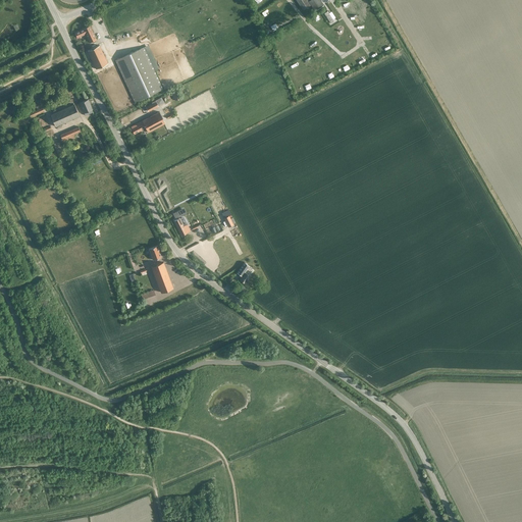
[(315,10),(323,5),(320,0),(310,0),(309,1),(308,0),(297,0),(303,9),(304,8),(308,14),(315,10)]
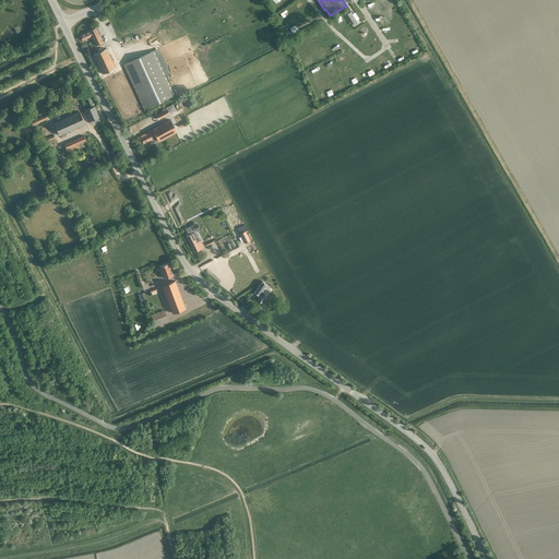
[(358,23),(351,12),(347,14),(355,25),(358,23)]
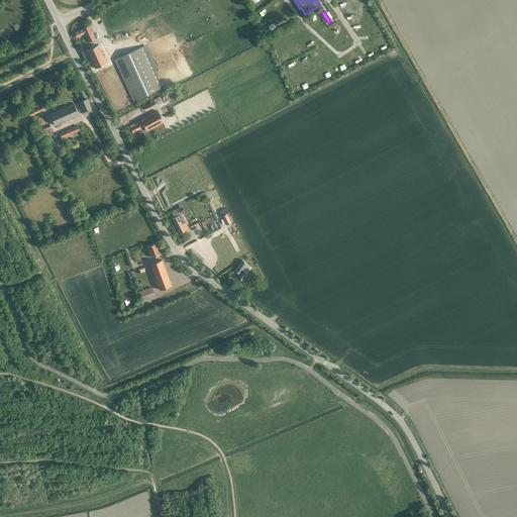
[(74,32),(76,37),(85,33),(89,41),(95,38),(89,25),(74,32)]
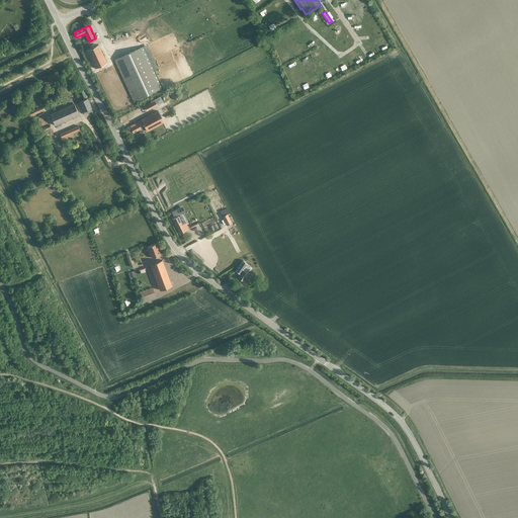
[(87,50),(95,68),(107,63),(98,45),(87,50)]
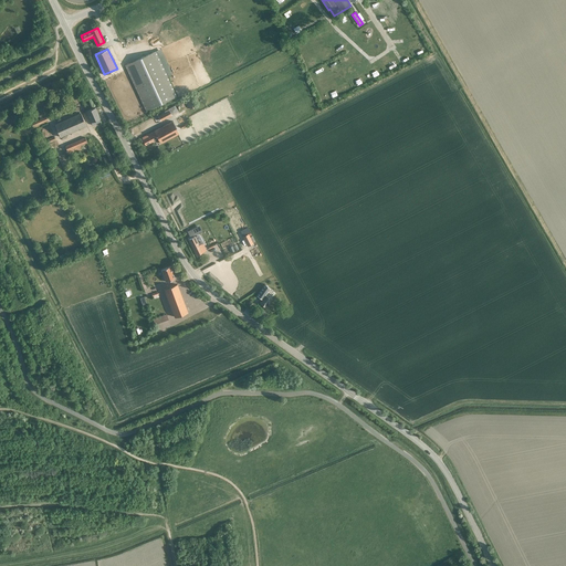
[(146,111),(176,97),(166,76),(171,74),(160,49),(125,65),(146,111)]
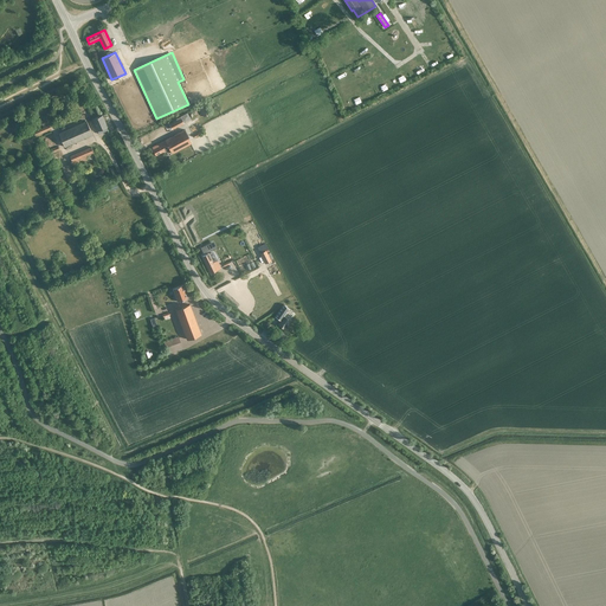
[(202,116),(210,114),(204,104),(198,107),(202,116)]
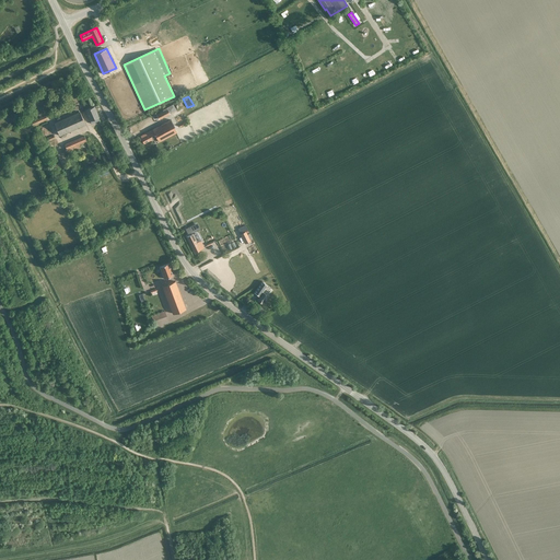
[(90,121),(100,117),(94,106),(85,111),(88,114),(86,114),(88,117),(89,117),(90,121)]
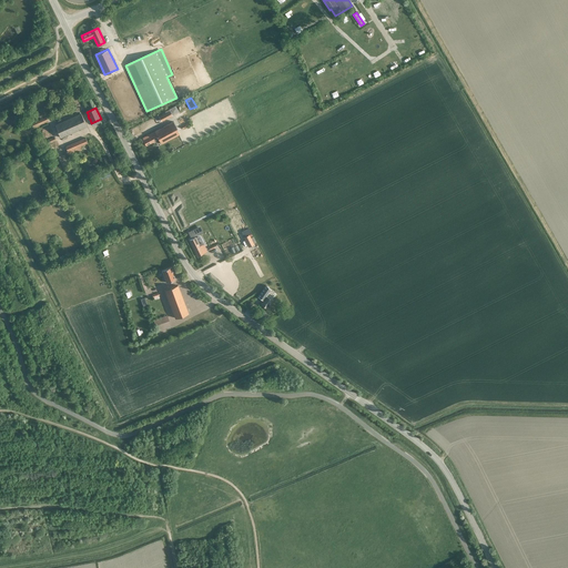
[(162,121),(172,117),(169,110),(165,112),(166,113),(159,117),(162,121)]
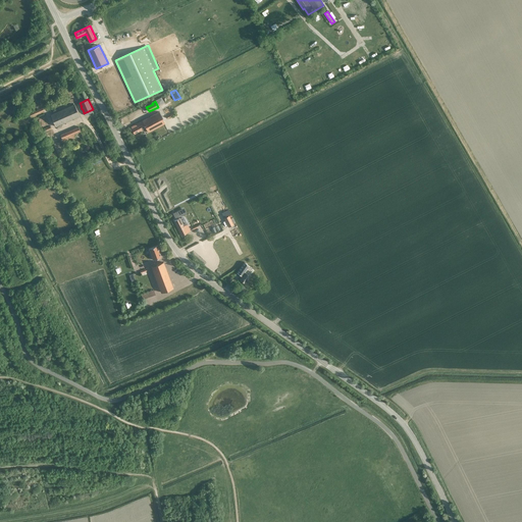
[(50,114),(55,126),(80,115),(74,104),(50,114)]
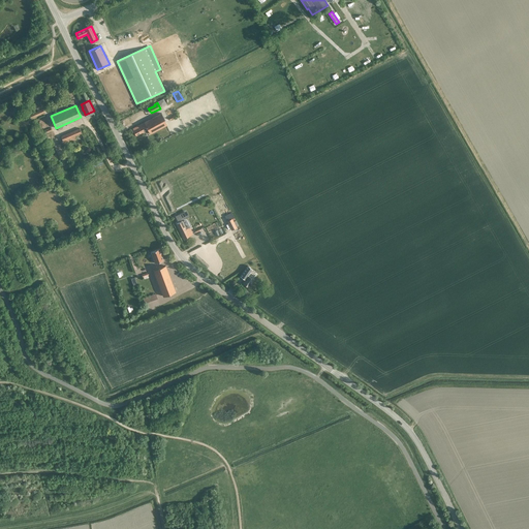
[(29,115),(30,118),(43,112),(42,109),(29,115)]
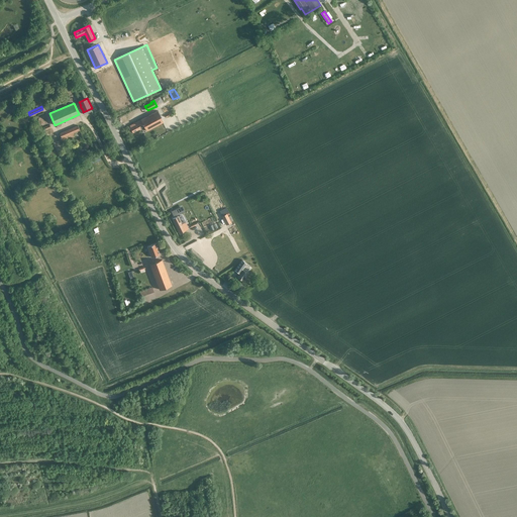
[(132,133),(135,131),(143,127),(146,131),(164,122),(158,111),(129,126),(130,127),(132,133)]
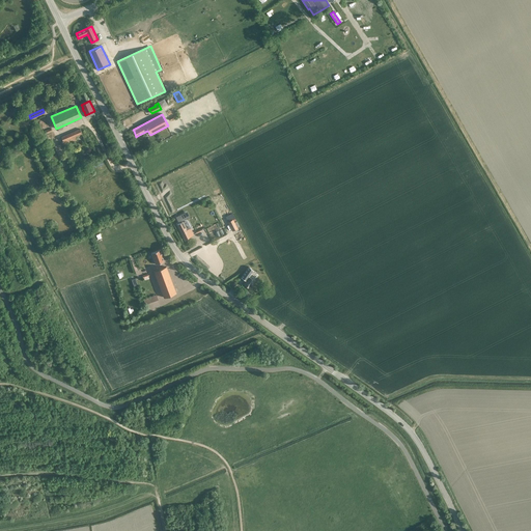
[(53,132),(51,128),(46,130),(47,134),(42,136),(43,140),(54,135),(53,132)]
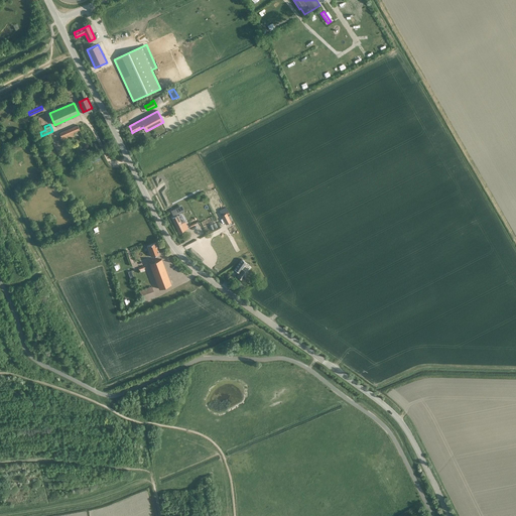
[(79,129),(77,125),(59,132),(61,137),(59,137),(62,143),(67,141),(66,139),(74,135),(73,132),(79,129)]
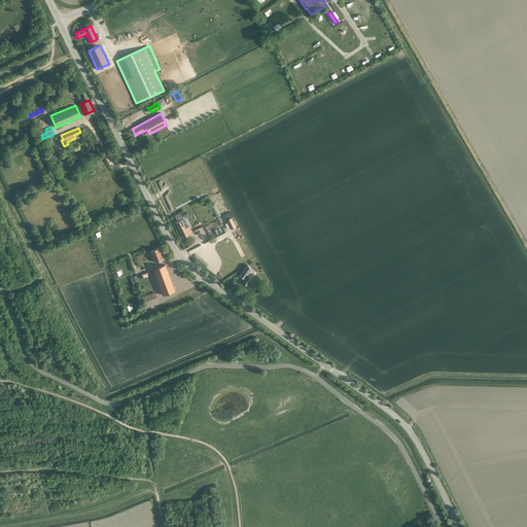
[(183,237),(191,233),(188,225),(185,227),(181,219),(184,218),(182,215),(178,217),(180,220),(176,222),(183,237)]
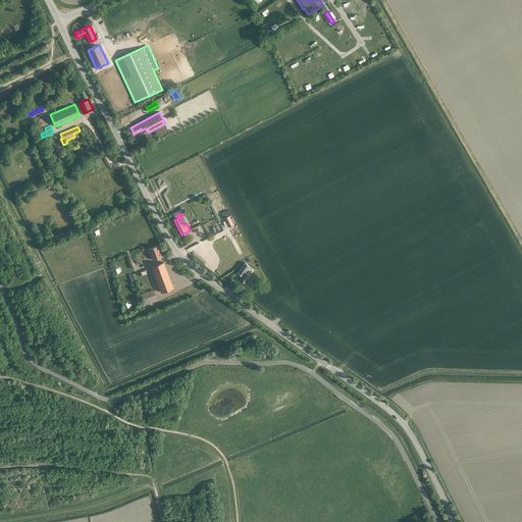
[(228,215),(224,217),(228,226),(233,224),(228,215)]
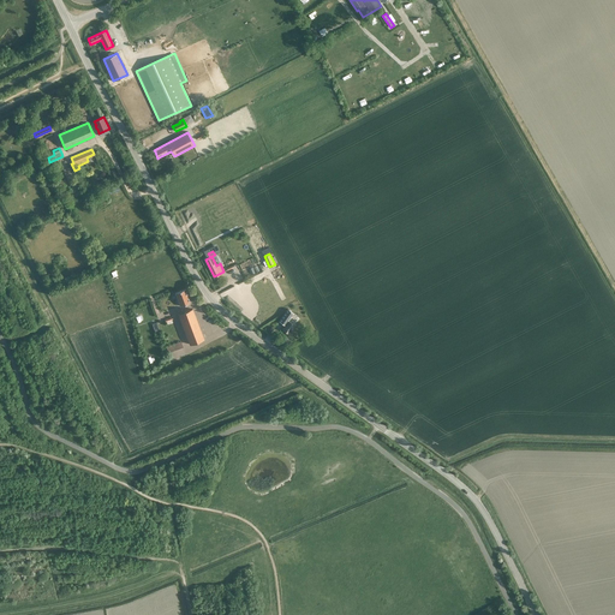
[(190,303),(185,288),(175,293),(180,306),(190,303)]
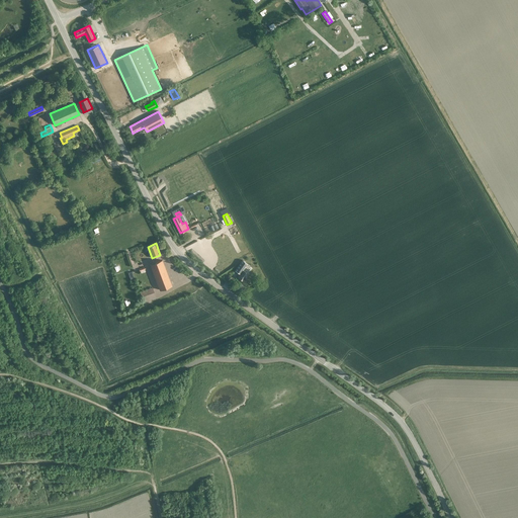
[(150,264),(160,289),(172,285),(162,260),(150,264)]
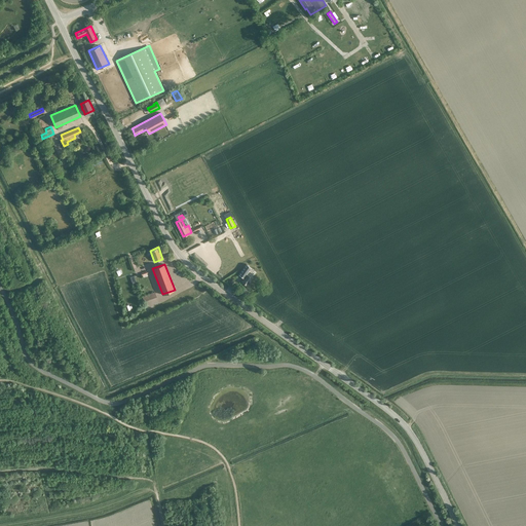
[(238,274),(243,278),(247,274),(251,268),(246,264),(238,274)]
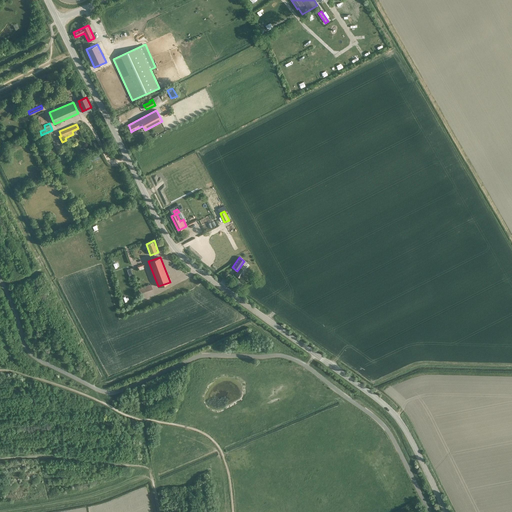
[(240,278),(245,271),(240,267),(237,271),(235,274),(240,278)]
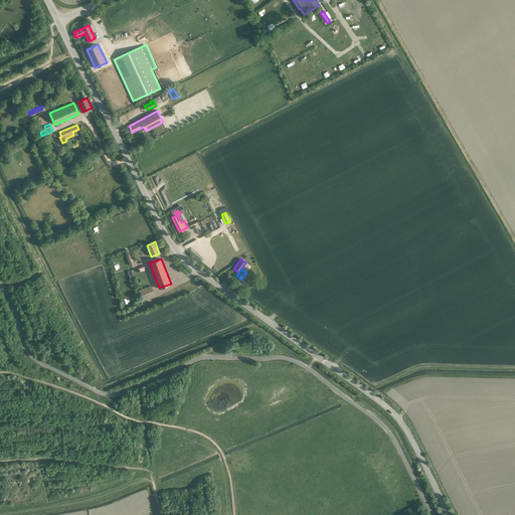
[(139,291),(141,295),(153,291),(151,286),(139,291)]
